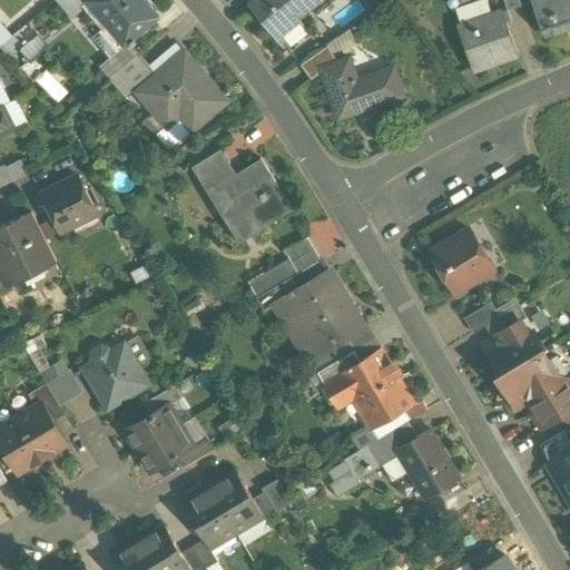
[(158,19),(141,0),(90,0),(88,2),(125,46),(126,47),(135,39),(158,19)]
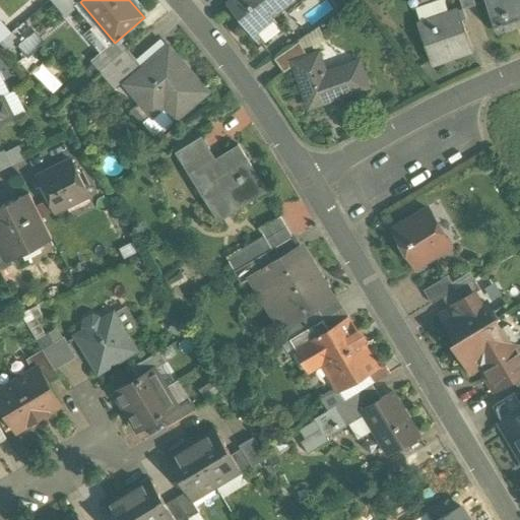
[(234,0),(230,4),(252,31),(271,16),(290,0),(234,0)]
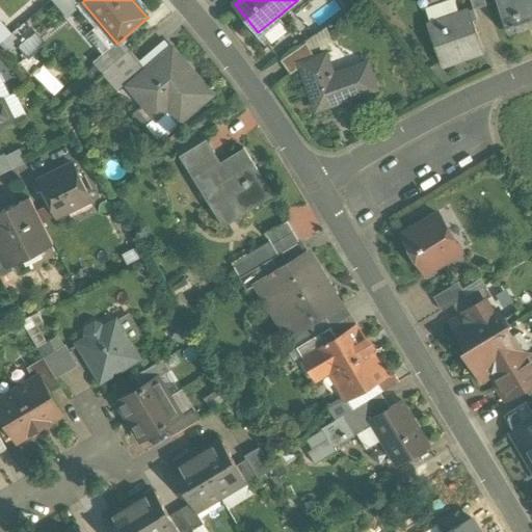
[(484,0),(470,0),(474,10),(486,6),(484,0)]
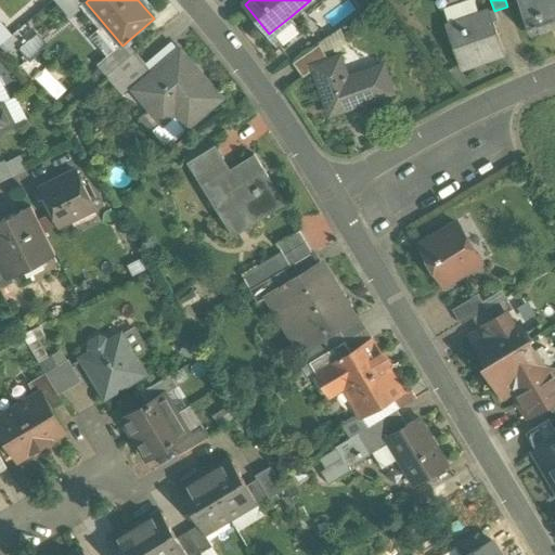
[(554,0),(519,0),(532,37),(554,28),(554,0)]
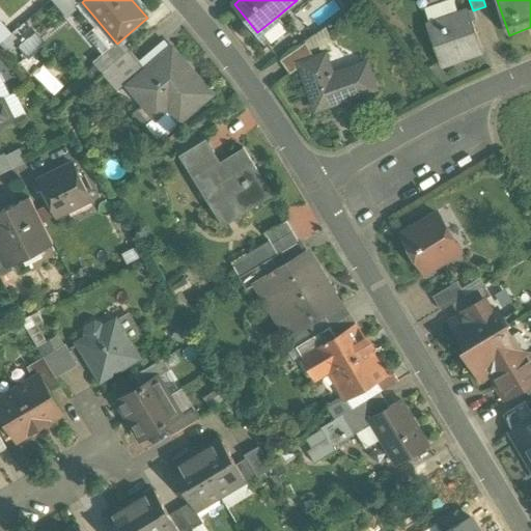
[(469,11),(427,26),(442,66),(483,52),(469,11)]
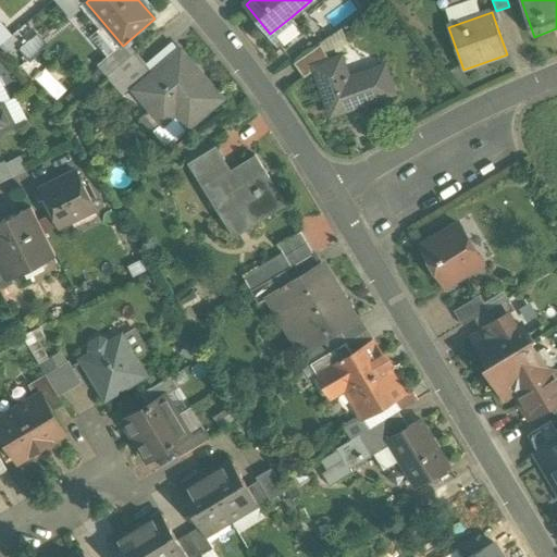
[(291,17),(270,34),(280,46),(300,29),(291,17)]
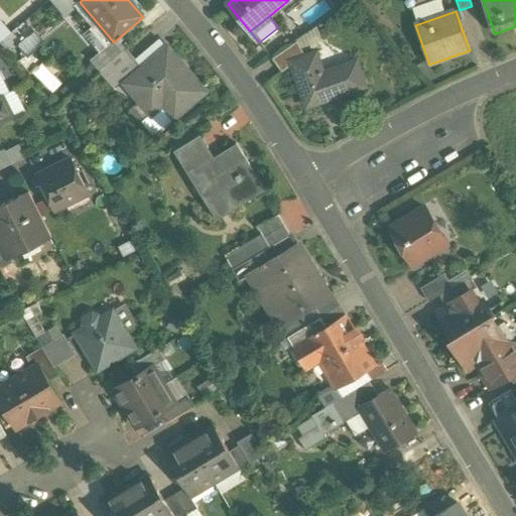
[(33,44),(26,35),(24,37),(21,34),(19,35),(22,39),(21,39),(29,48),(33,44)]
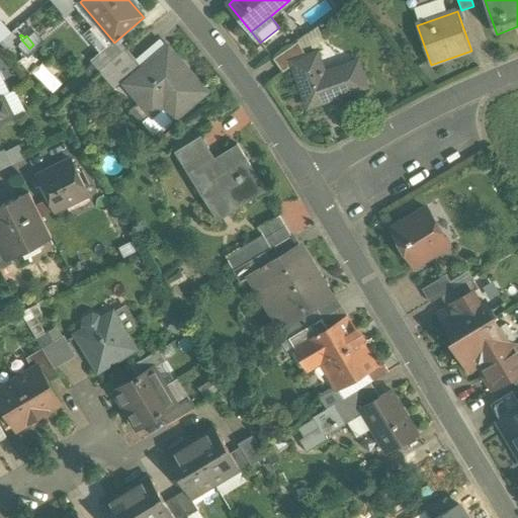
[(111,41),(103,48),(104,50),(92,60),(100,70),(125,48),(126,47),(122,42),(126,39),(122,35),(114,42),(113,41),(112,42),(111,41)]
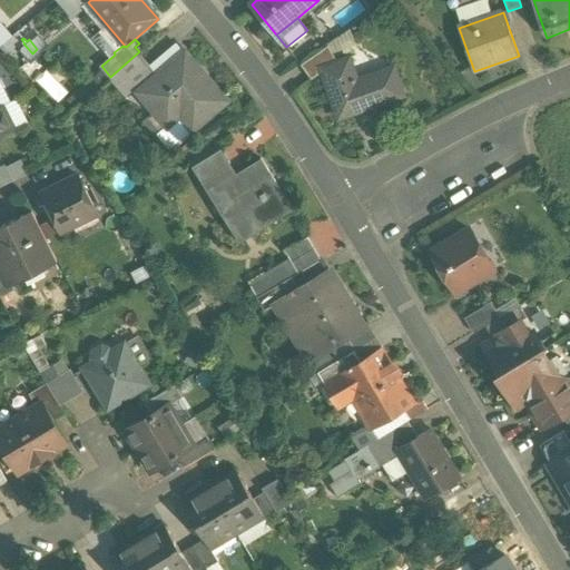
[(32,53),(23,43),(11,55),(20,64),(32,53)]
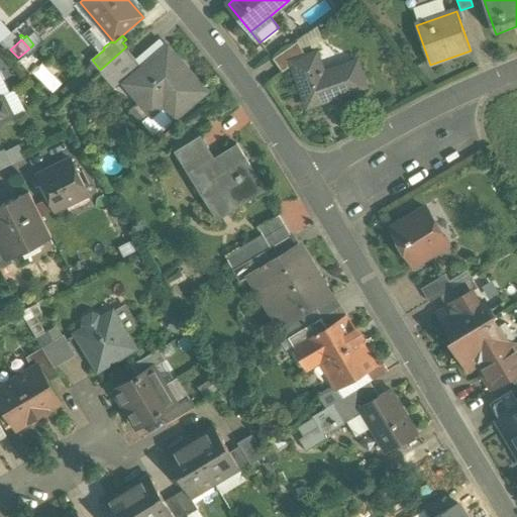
[(298,41),(274,59),(283,73),(293,66),(292,62),(308,56),(298,41)]
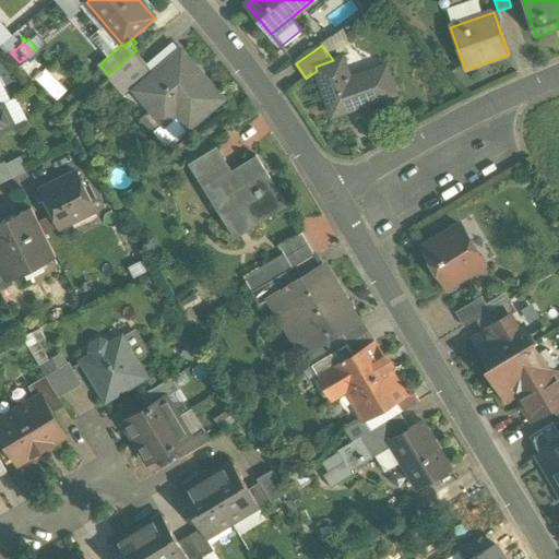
[(135,51),(108,75),(120,90),(147,66),(135,51)]
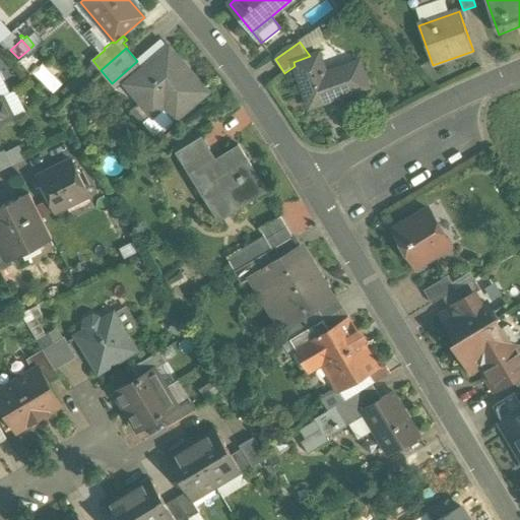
[(170,48),(127,83),(149,111),(163,101),(176,118),(206,92),(170,48)]
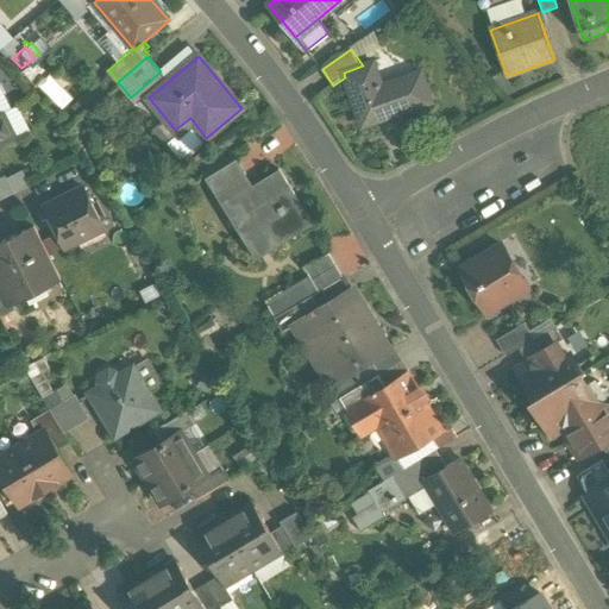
[(382,85),(374,62),(363,66),(344,73),(345,77),(362,126),(432,102),(421,71),(382,85)]
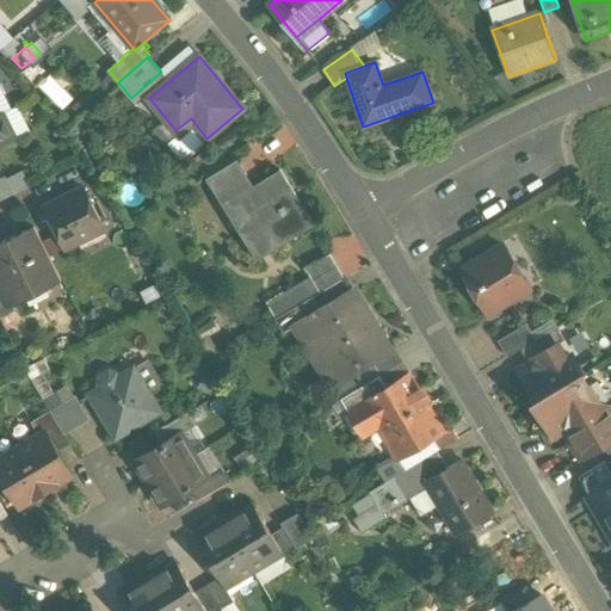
[(0,115),(0,146),(16,139),(4,113),(0,115)]
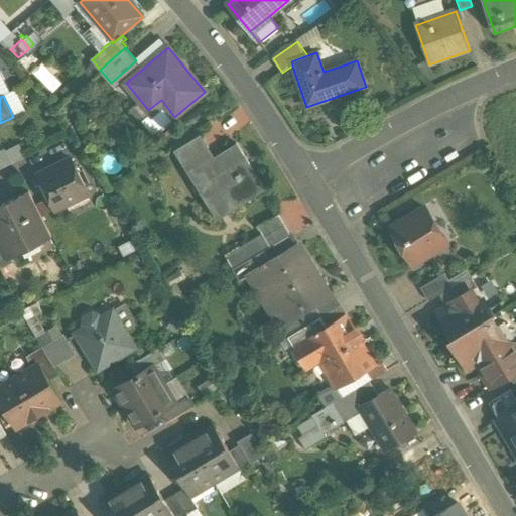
[(161,100),(148,110),(150,113),(140,121),(152,135),(174,117),(161,100)]
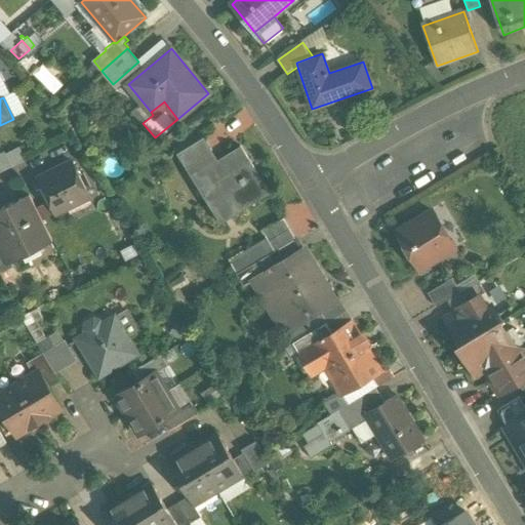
[(204,137),(177,154),(185,165),(204,153),(205,154),(211,150),(204,137)]
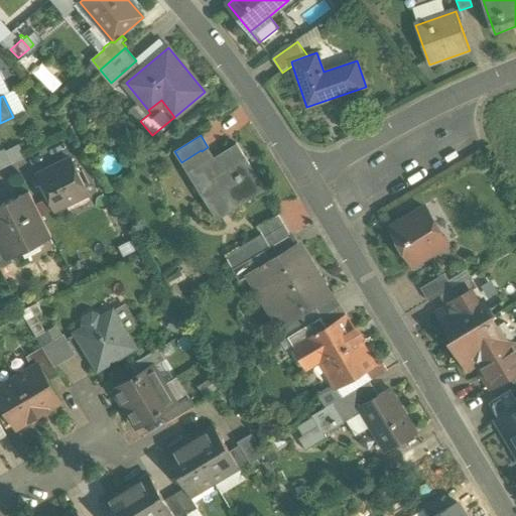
[(25,142),(17,145),(23,158),(31,154),(25,142)]
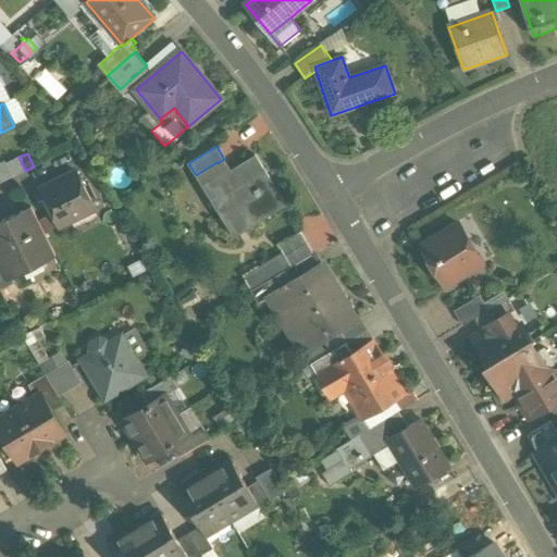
[(233,173),(224,159),(218,163),(217,162),(196,175),(225,223),(247,210),(256,225),(286,206),(258,158),(233,173)]
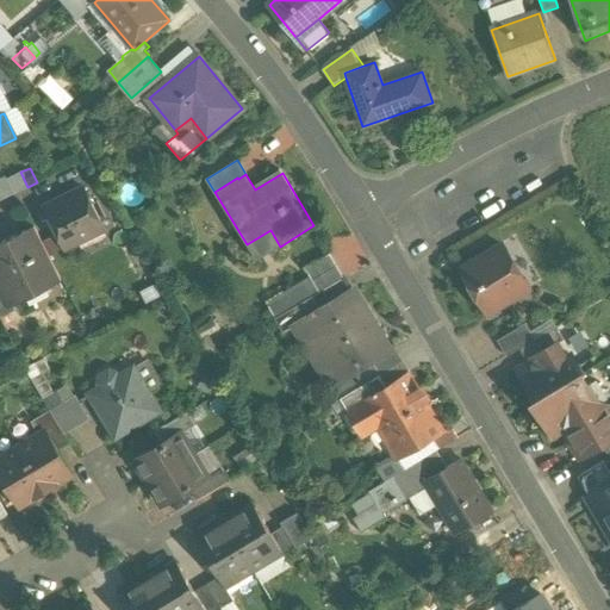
[(7,179),(0,181),(0,200),(14,193),(7,179)]
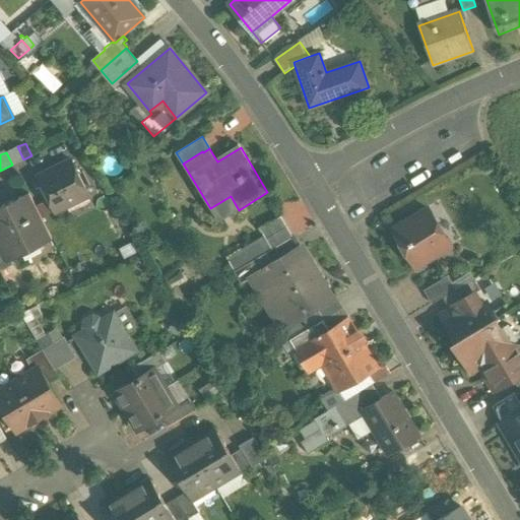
[(71,160),(39,178),(56,211),(88,195),(71,160)]
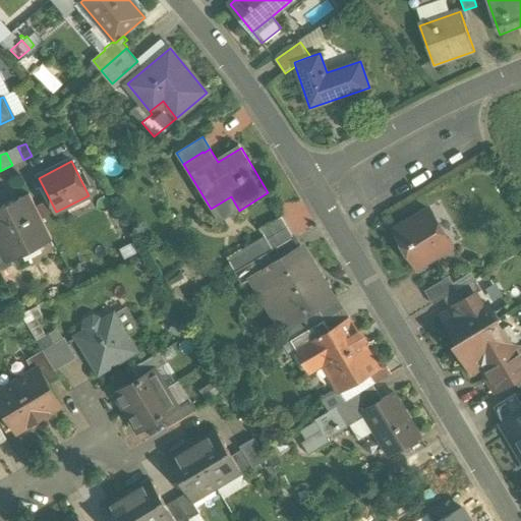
[(30,193),(0,208),(0,242),(9,262),(11,261),(52,240),(30,193)]
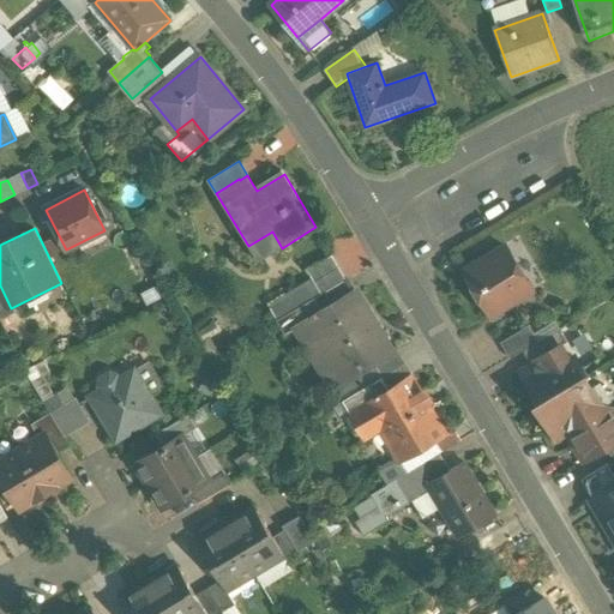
[(531,290),(505,247),(465,271),(492,314),(531,290)]
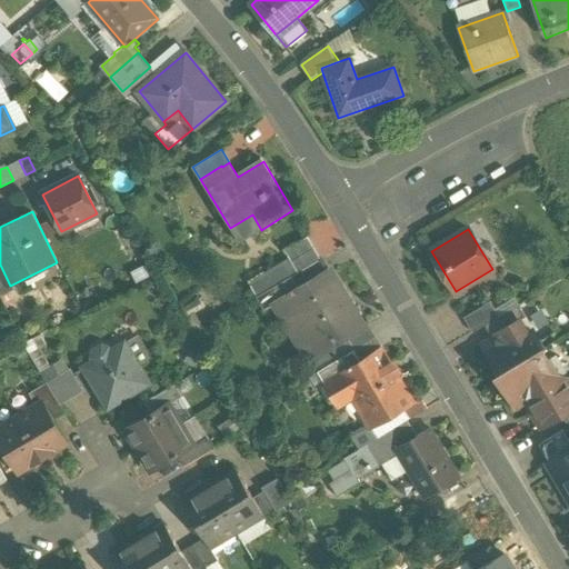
[(308,236),(285,250),(299,272),(321,259),(308,236)]
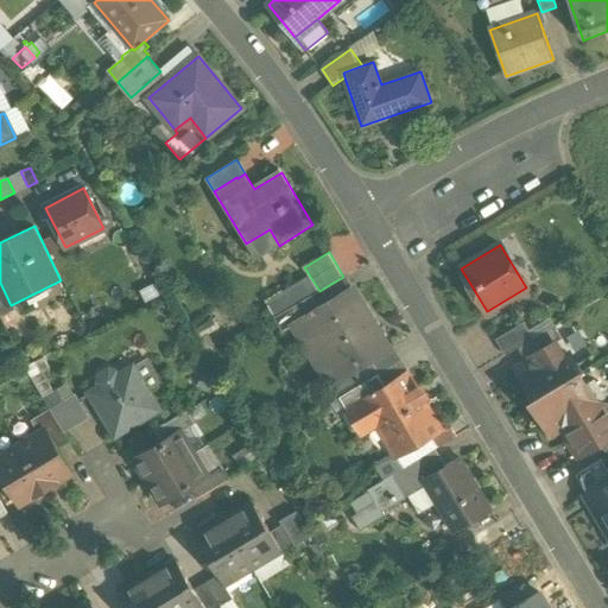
[(0,283),(0,316),(16,309),(13,304),(11,305),(0,283)]
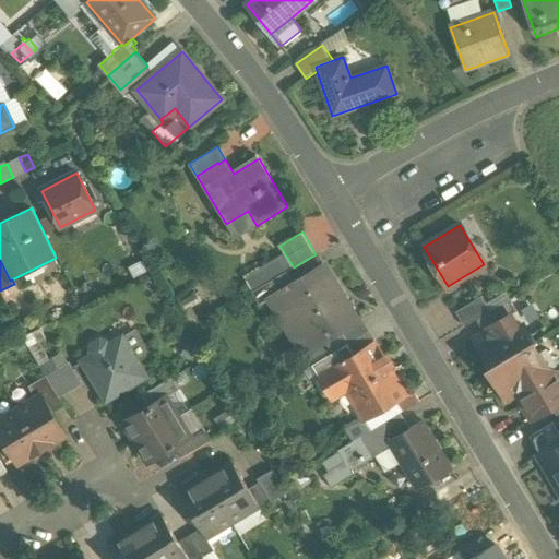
[(294,284),(289,286),(287,284),(283,286),(284,289),(271,297),(272,298),(304,351),(317,343),(318,344),(341,330),(356,320),(323,265),(294,284)]
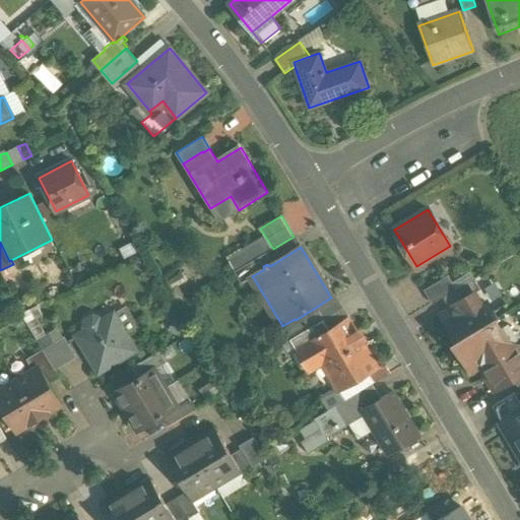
[(266,253),(235,271),(242,283),(253,277),(252,276),(264,269),(263,266),(267,264),(269,266),(273,264),(266,253)]
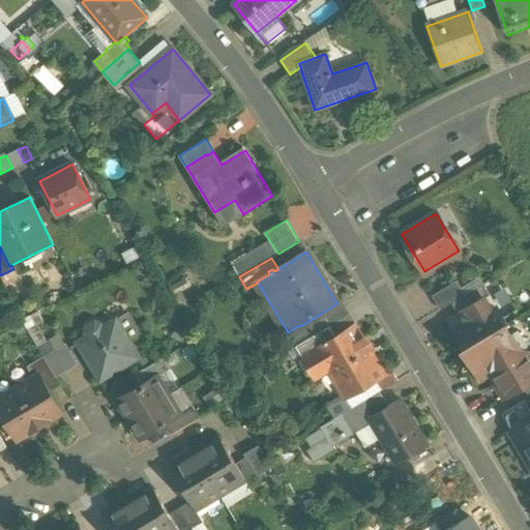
[(458,282),(433,296),(441,311),(451,303),(466,295),(458,282)]
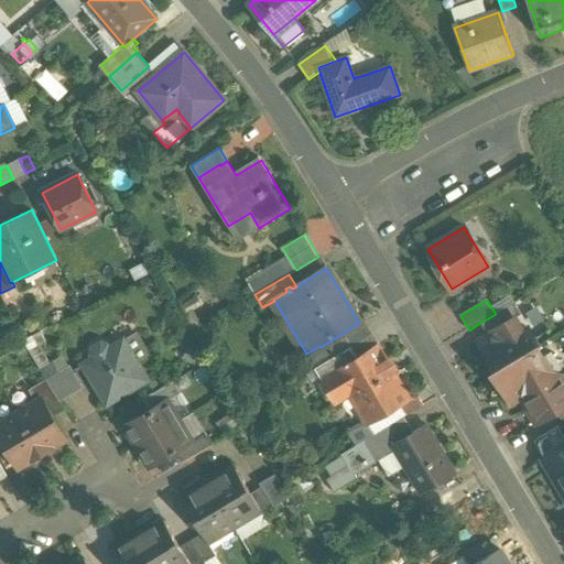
[(496,314),(480,323),(487,334),(511,320),(512,321),(522,314),(514,302),(496,314)]
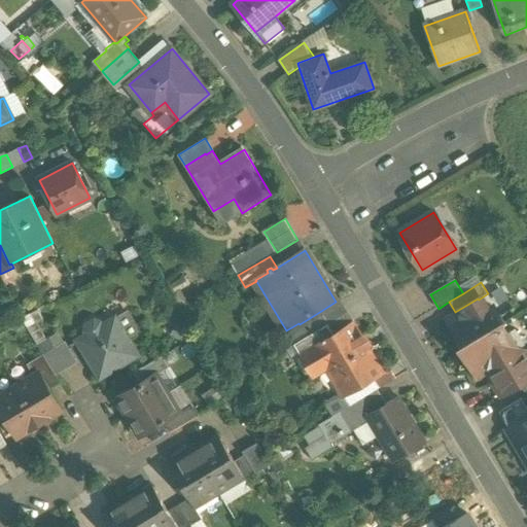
[(486,307),(484,308),(479,300),(478,299),(455,312),(457,314),(451,317),(455,324),(454,329),(463,346),(500,323),(504,321),(496,309),(486,307)]
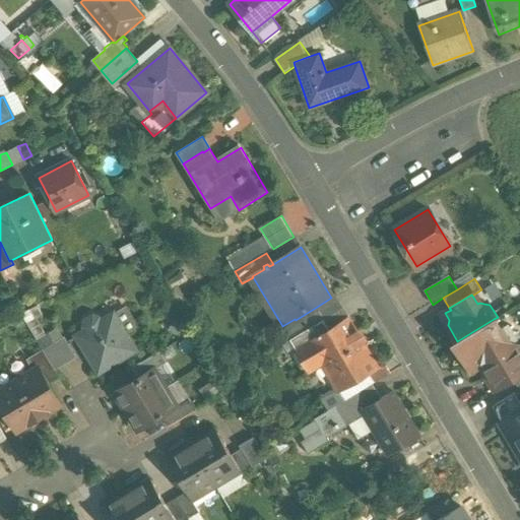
[(119,309),(130,332),(139,327),(128,304),(119,309)]
